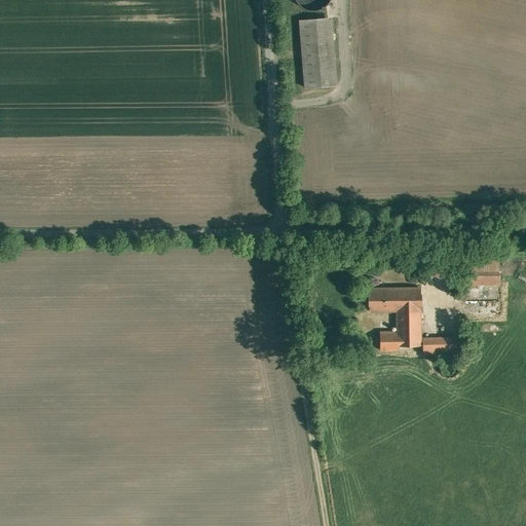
[(296,0),(296,1),(300,5),(306,9),(313,10),(321,8),(327,4),(330,0),(296,0)]
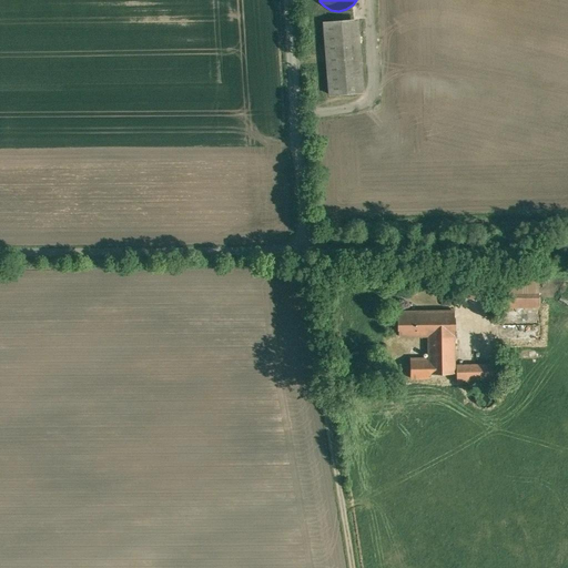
[(358,19),(324,22),(330,94),(363,92),(358,19)]
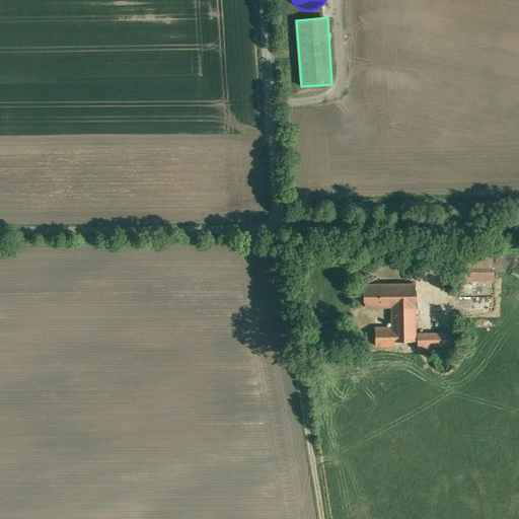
[(456,246),(457,280),(493,280),(492,246),(456,246)]
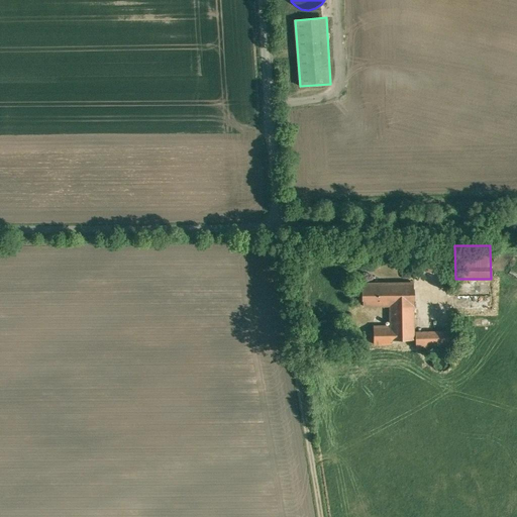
[(413,283),(363,284),(363,306),(390,305),(414,305),(413,283)]
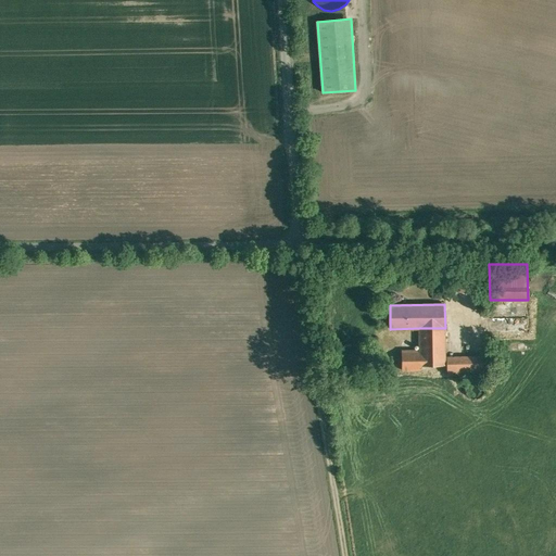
[(445,365),(445,328),(419,328),(419,351),(402,351),(402,369),(420,369),(420,366),(445,365)]
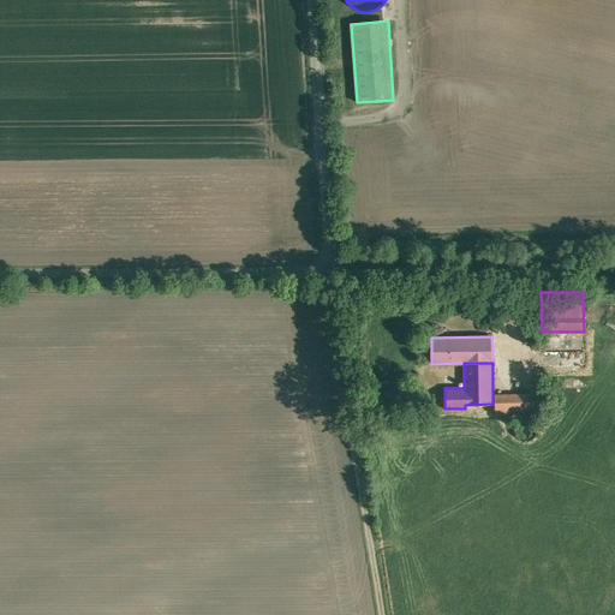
[(543,415),(543,393),(494,394),(495,416),(543,415)]
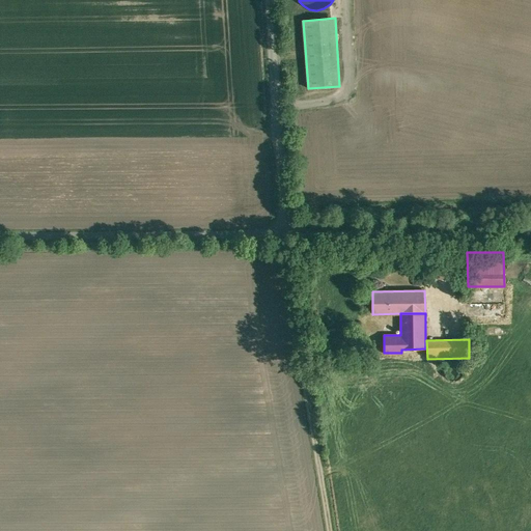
All buildings are outlined.
